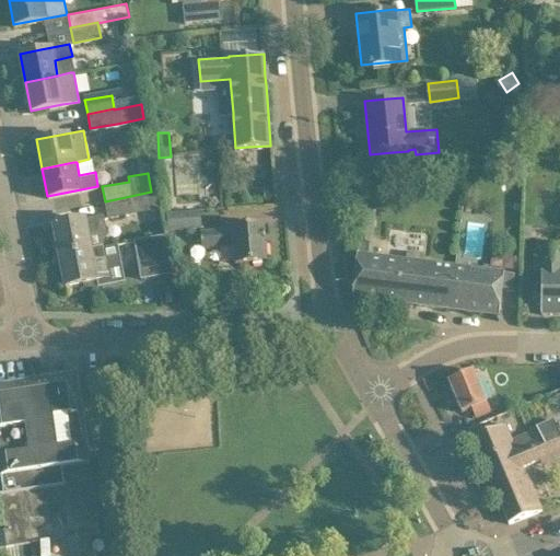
[(151,193),(151,192),(105,201),(107,216),(161,207),(155,192),(151,193)]
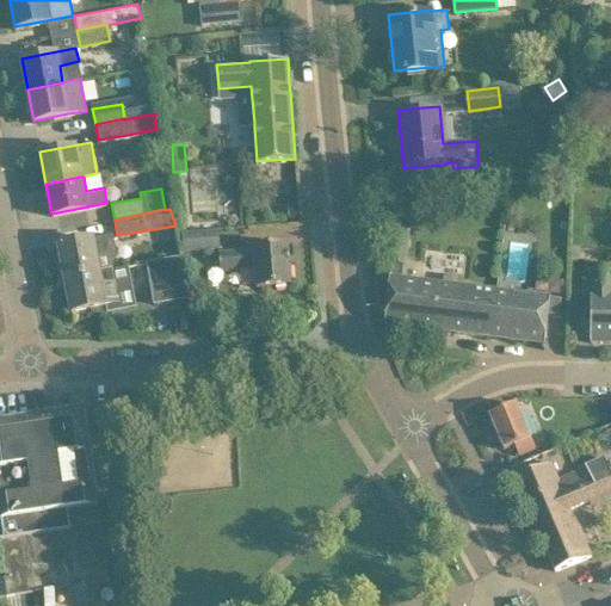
[(214,228),(180,232),(181,251),(216,247),(214,228)]
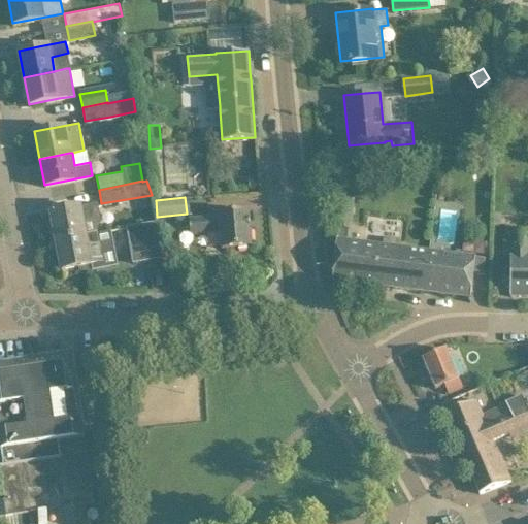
[(53,224),(48,225),(52,238),(56,237),(56,239),(86,233),(85,232),(83,221),(101,217),(98,201),(92,202),(79,204),(78,203),(50,209),(53,224)]
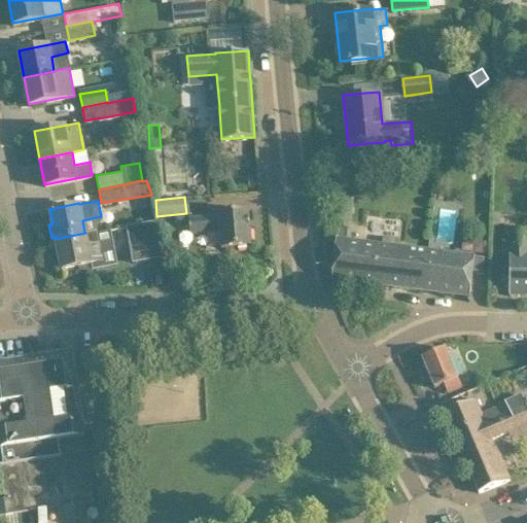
[(187,216),(188,230),(218,227),(220,245),(250,242),(247,208),(217,211),(218,213),(187,216)]
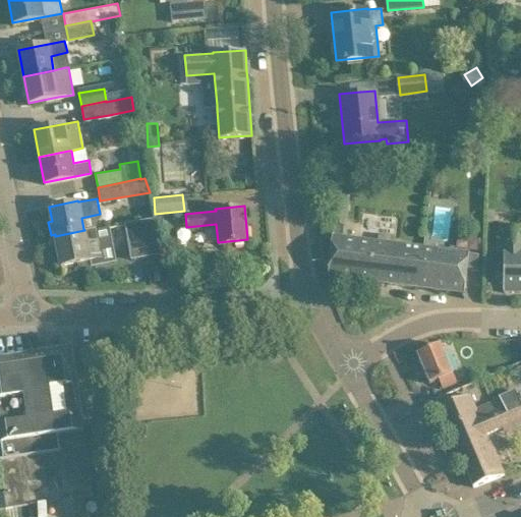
[(161,252),(155,217),(124,222),(130,259),(161,252)]
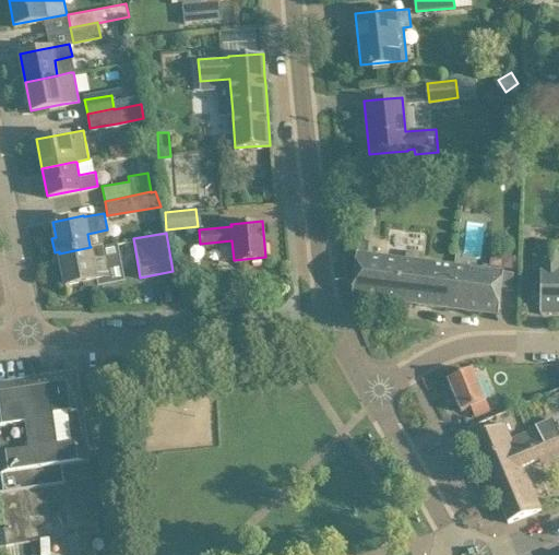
[(91,247),(59,254),(66,284),(109,275),(107,264),(121,261),(117,243),(91,247)]
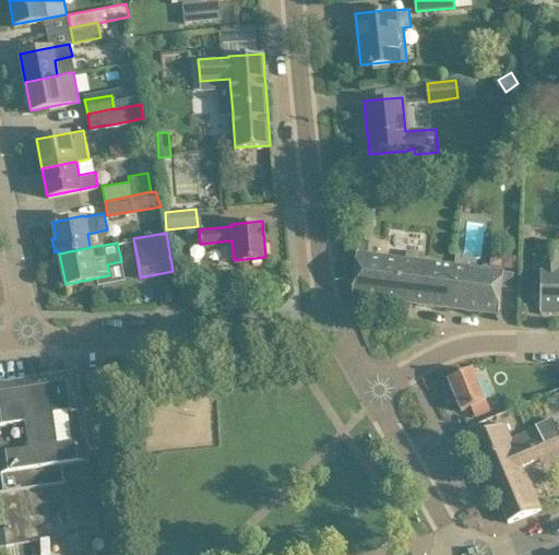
[(558,245),(539,245),(539,311),(558,311),(558,245)]
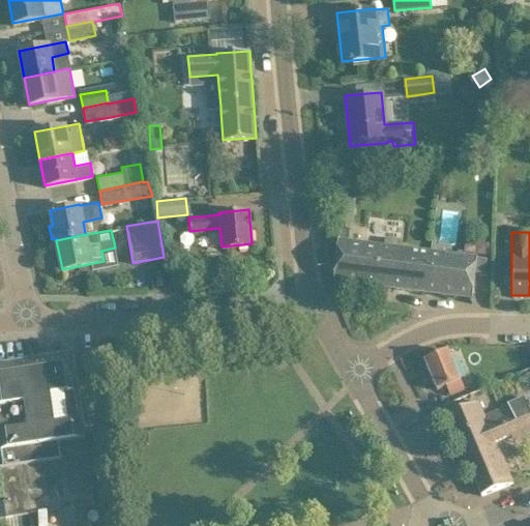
[(339,238),(333,280),(334,280),(403,288),(409,289),(472,296),(472,292),(475,270),(484,272),(487,257),(477,256),(408,246),(401,245),(402,238),(385,236),(384,243),(353,239),(339,238)]
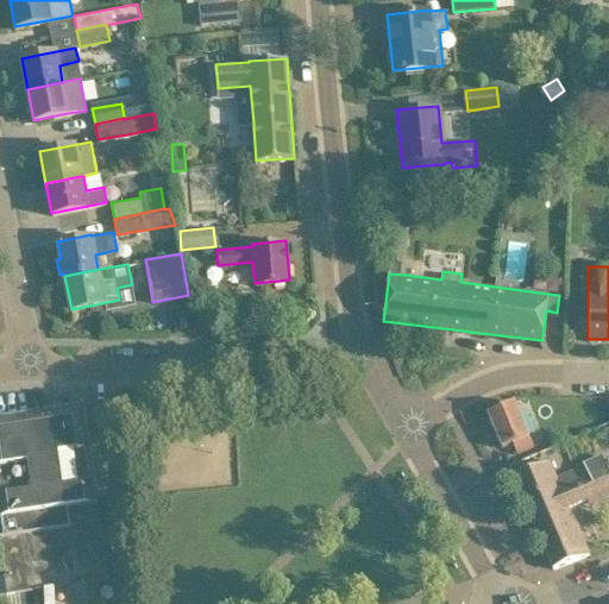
[(129,398),(117,400),(118,423),(132,421),(129,398)]
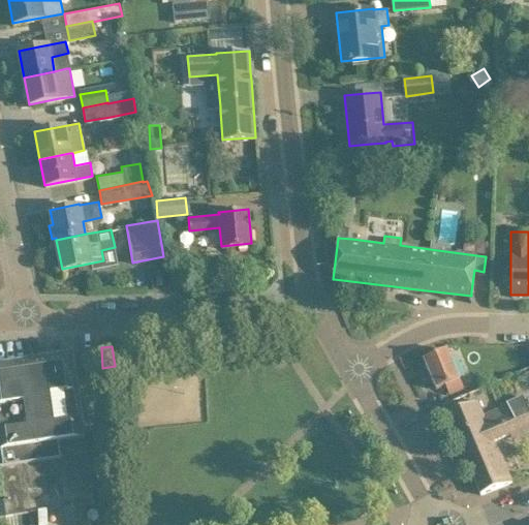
[(101,347),(71,351),(74,372),(102,368),(101,347)]
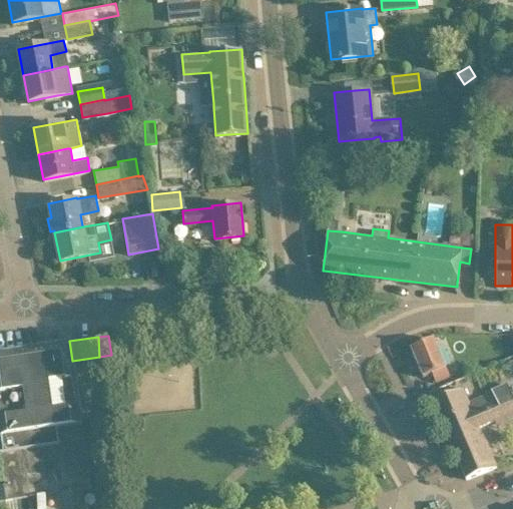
[(411,347),(423,376),(445,367),(433,337),(411,347)]
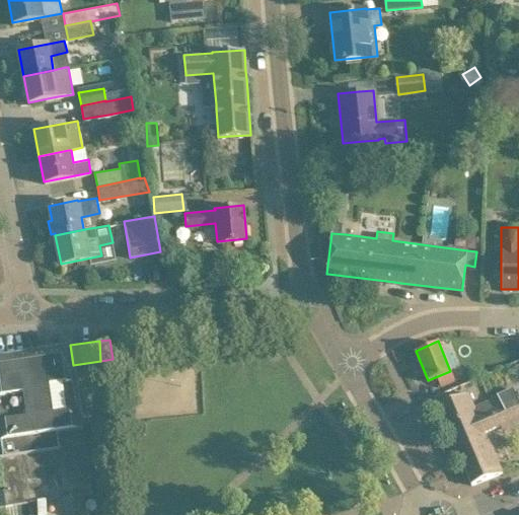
[(0,457),(59,448),(57,432),(82,428),(73,365),(70,345),(0,355),(0,457)]
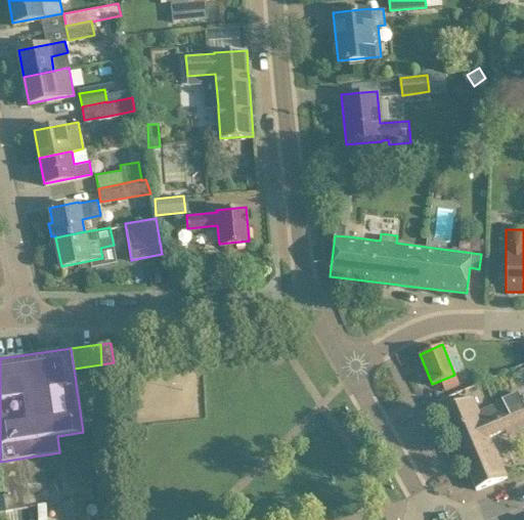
[(442,406),(476,487),(507,476),(489,434),(523,419),(523,400),(522,401),(518,390),(503,396),(504,398),(479,409),(472,393),(442,406)]
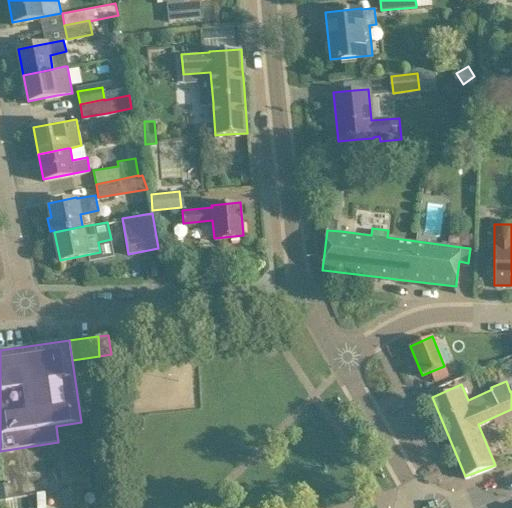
[(0,456),(3,481),(2,482),(2,483),(4,499),(5,499),(5,498),(19,496),(19,497),(26,495),(78,486),(80,486),(90,483),(81,422),(56,426),(58,442),(0,451),(0,456)]
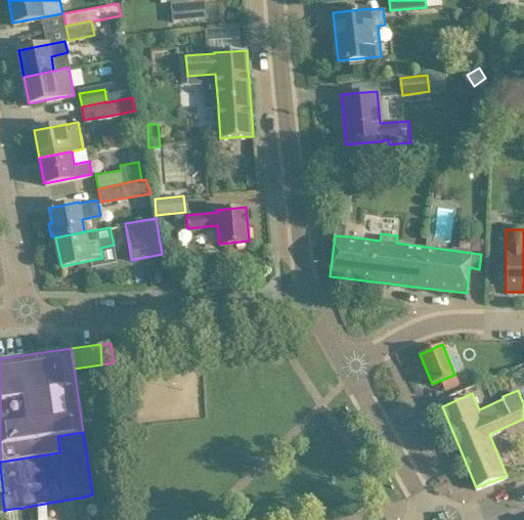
[(29,519),(60,519),(60,518),(63,518),(63,517),(81,515),(80,497),(27,507),(29,519)]
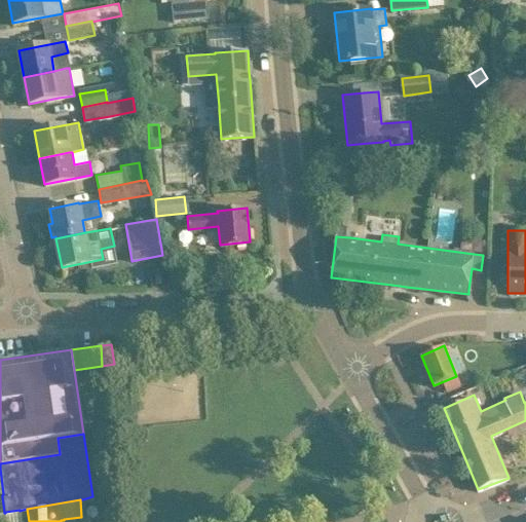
[(29,521),(27,509),(20,511),(21,521),(29,521)]
